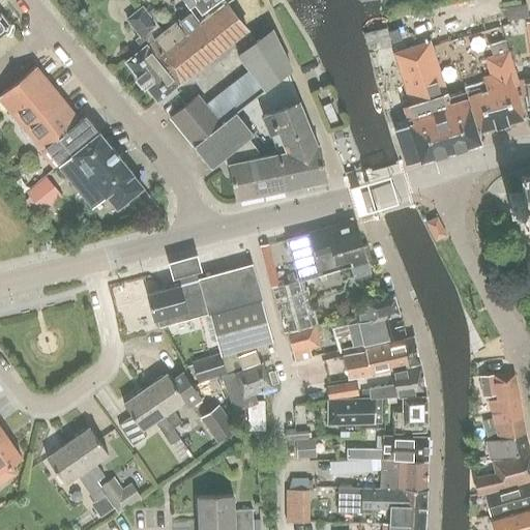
[(185,0),(200,20),(226,1),(226,0),(185,0)]
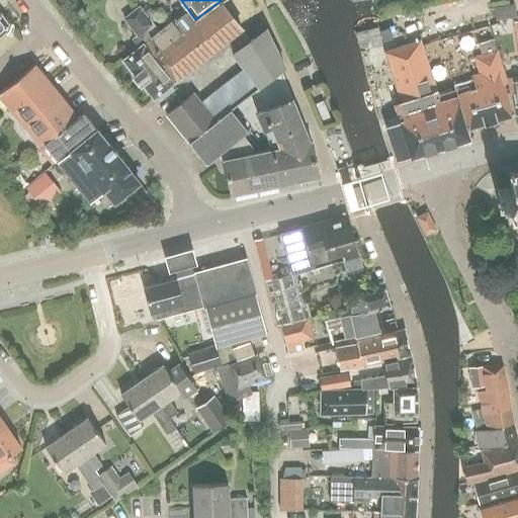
[(139,47),(122,61),(135,75),(134,76),(141,84),(142,84),(154,99),(156,97),(159,101),(173,89),(170,85),(242,30),(221,1),(195,19),(193,20),(181,30),(179,31),(171,21),(158,31),(139,7),(123,19),(137,35),(133,38),(139,47)]
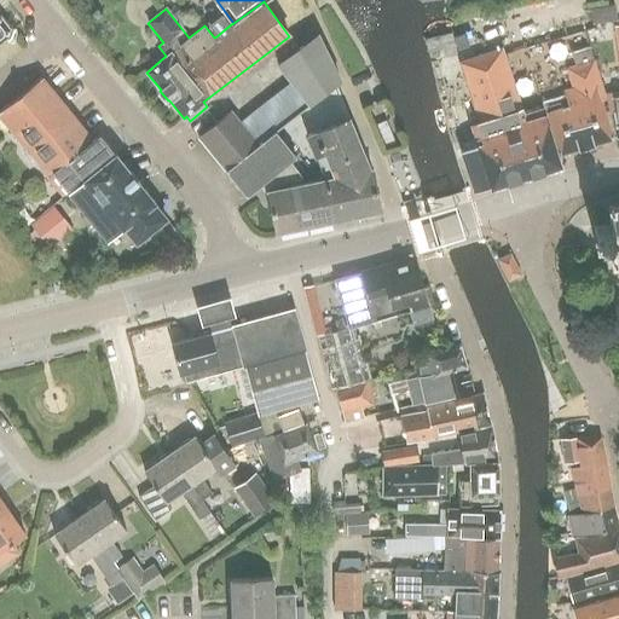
[(618,21),(615,5),(589,9),(593,23),(618,21)]
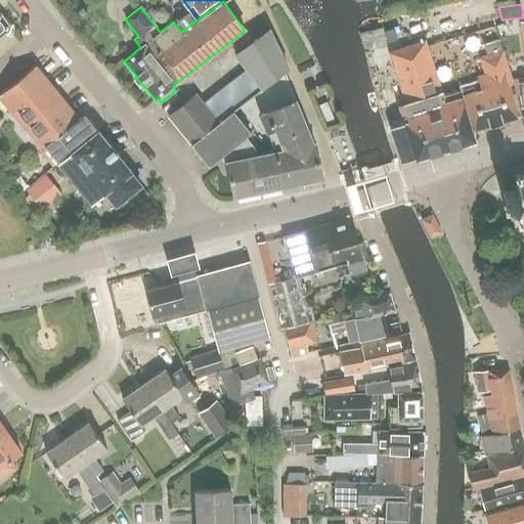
[(187,10),(175,20),(183,31),(195,20),(187,10)]
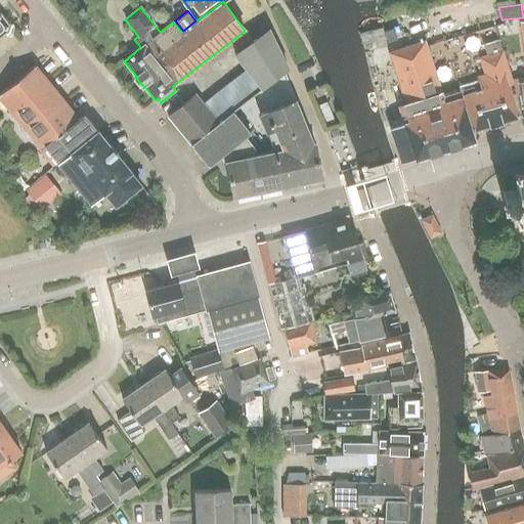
[(398,15),(388,16),(389,29),(399,28),(398,15)]
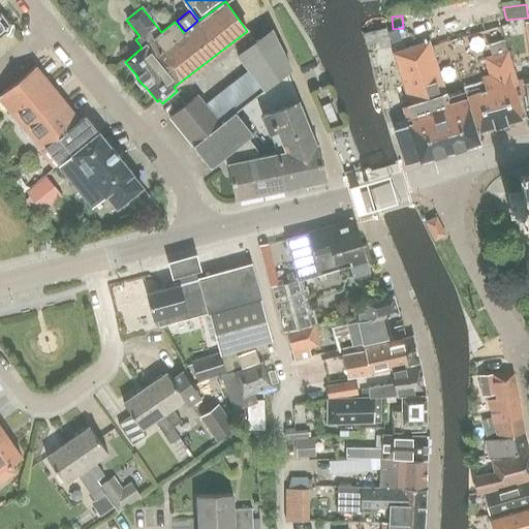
[(253,76),(256,81),(263,90),(265,91),(290,69),(271,29),(237,55),(243,64),(248,70),(253,76)]
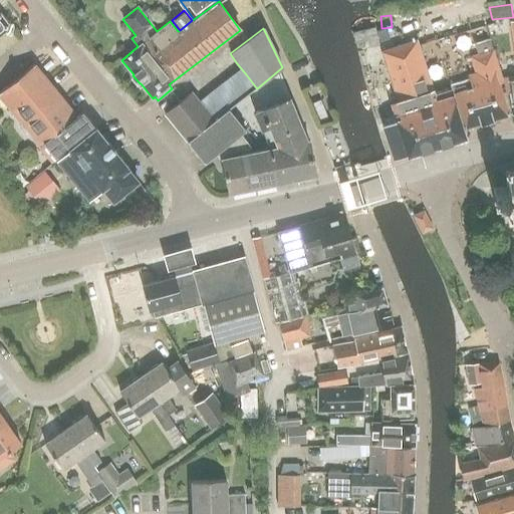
[(377,31),(380,41),(389,38),(384,28),(377,31)]
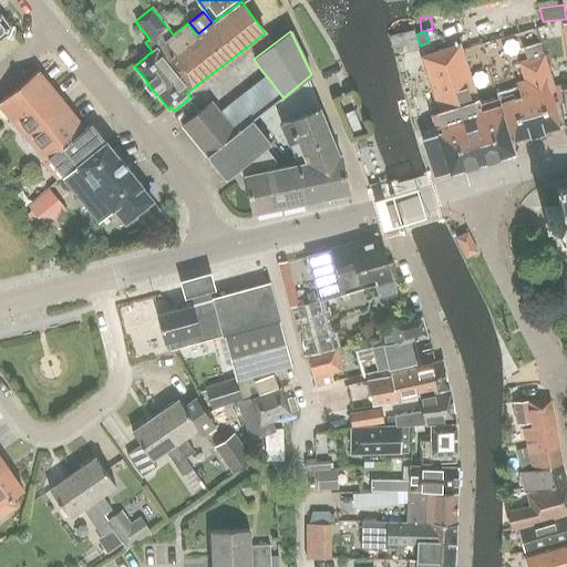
[(518,62),(524,81),(496,89),(512,142),(560,127),(550,91),(555,91),(540,42),(523,48),(527,60),(518,62)]
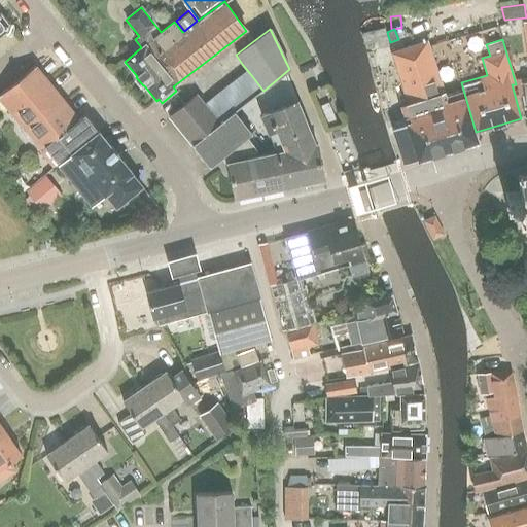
[(448,103),(427,42),(391,54),(410,103),(400,106),(407,124),(392,129),(403,163),(417,159),(418,160),(478,141),(464,98),(448,103)]
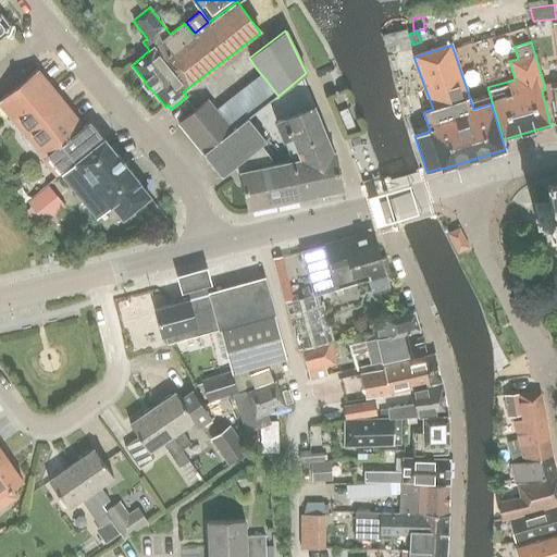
[(62,173),(103,138),(89,121),(83,126),(37,70),(0,99),(0,104),(44,159),(48,156),(53,163),(62,173)]
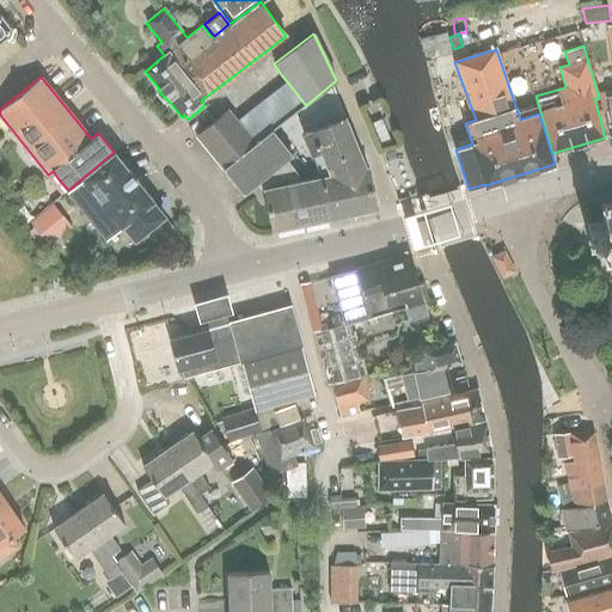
[(255,144),(271,130),(274,129),(305,104),(297,93),(293,89),(287,81),(236,121),(255,144)]
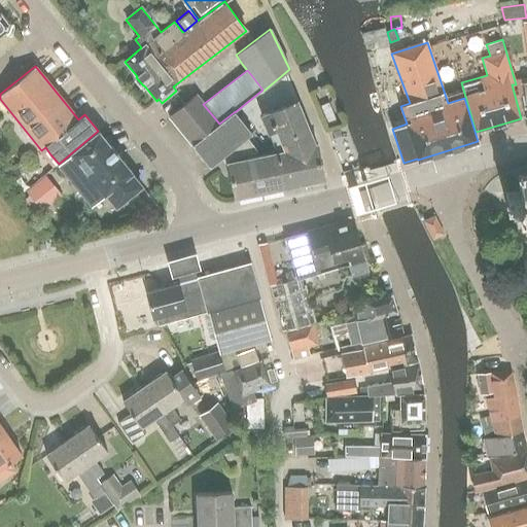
[(526,77),(516,79),(518,95),(521,94),(525,117),(526,116),(526,77)]
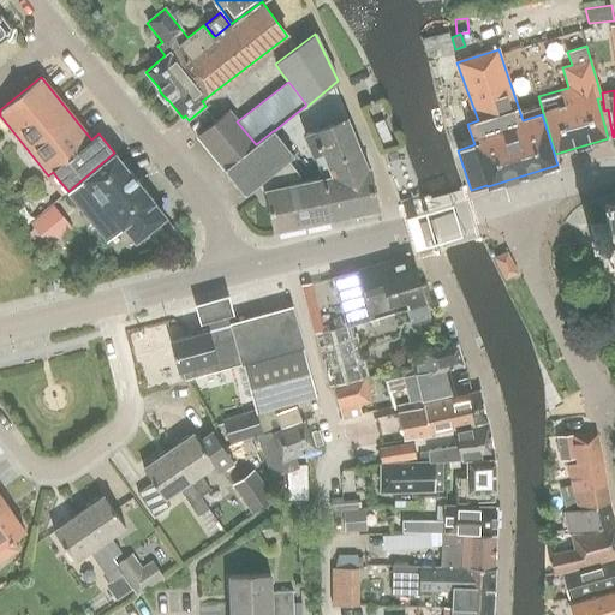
[(224,169),(256,144),(237,121),(228,111),(197,136),(224,169)]
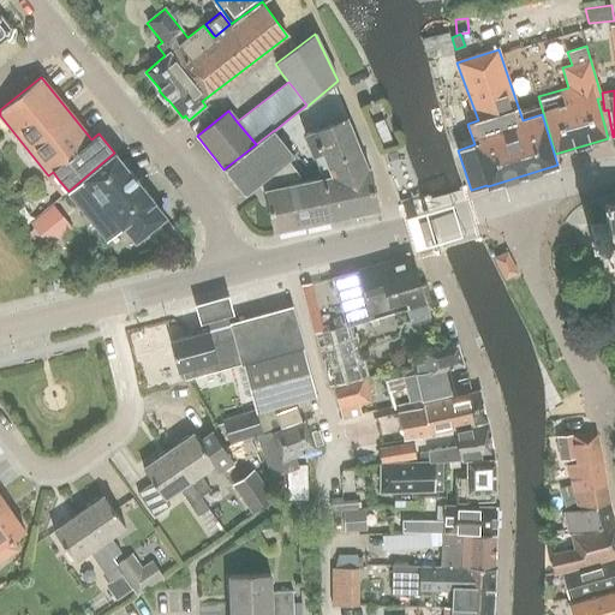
[(321,179),(329,220),(377,210),(369,168),(368,169),(346,118),(304,133),(321,179)]
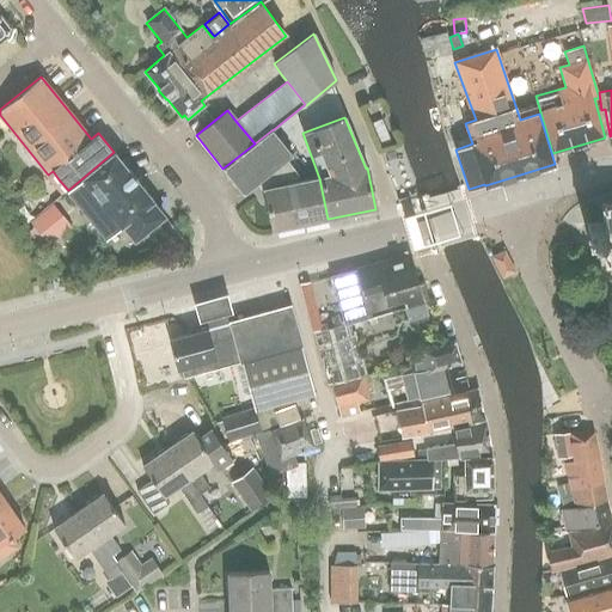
[(255,144),(222,169),(244,194),(257,183),(263,191),(264,191),(273,230),(328,219),(319,178),(294,183),(292,181),(297,177),(285,161),(291,155),(271,130),(255,144)]
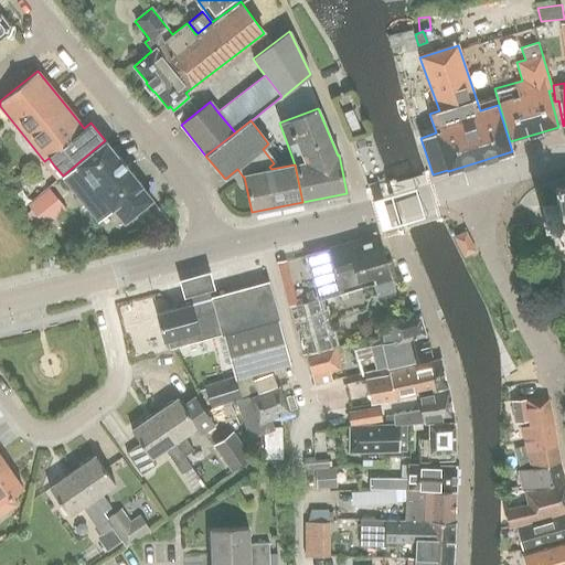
[(105,140),(63,176),(98,220),(113,208),(124,221),(151,199),(140,185),(141,184),(105,140)]
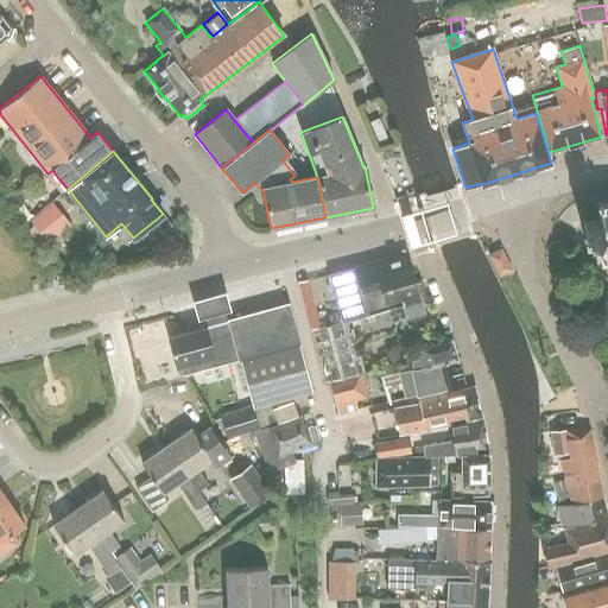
[(48,173),(45,175),(52,183),(58,178),(52,170),(48,173)]
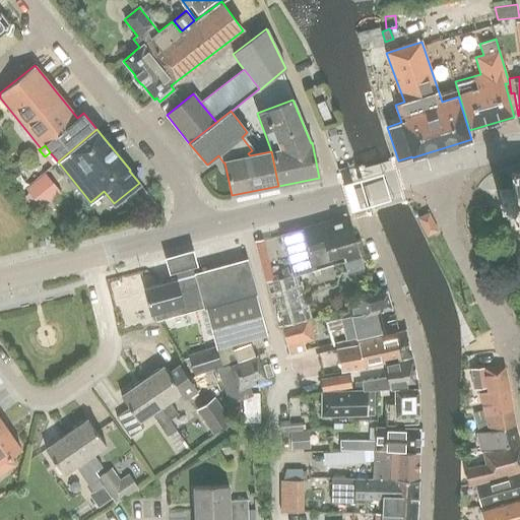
[(42,207),(61,192),(45,173),(25,188),(42,207)]
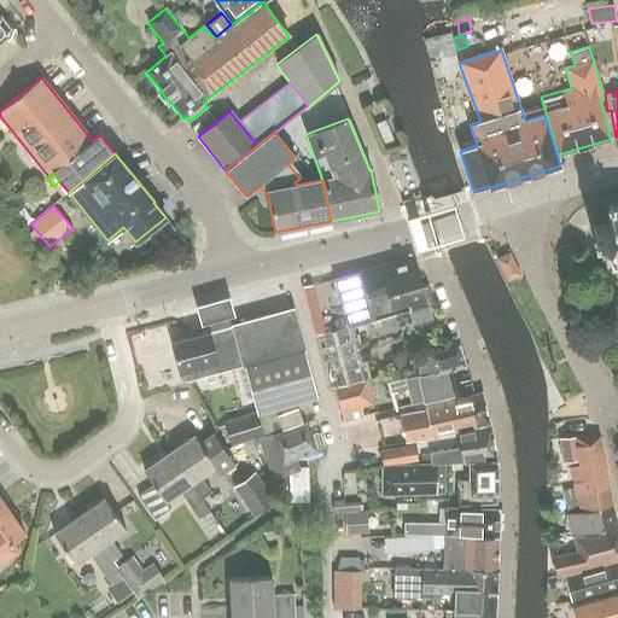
[(617,263),(617,205),(607,207),(608,226),(593,227),(594,246),(610,245),(611,264),(617,263)]
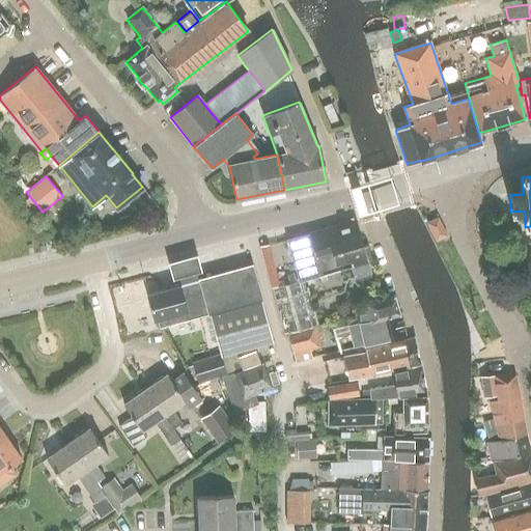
[(437,218),(427,223),(436,241),(446,235),(437,218)]
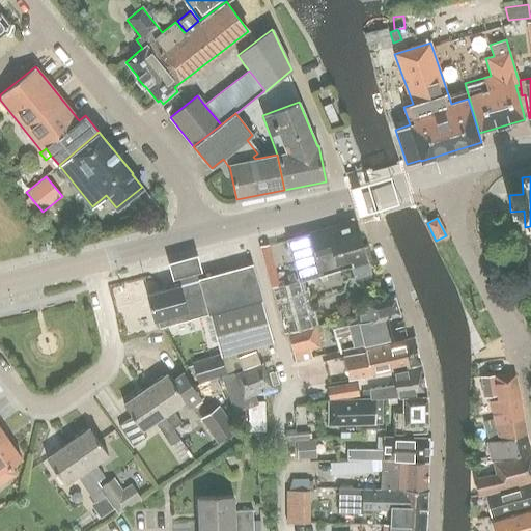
[(309,234),(287,240),(298,280),(299,282),(305,280),(351,266),(354,278),(370,273),(367,260),(371,259),(367,245),(363,246),(361,239),(355,221),(309,234)]
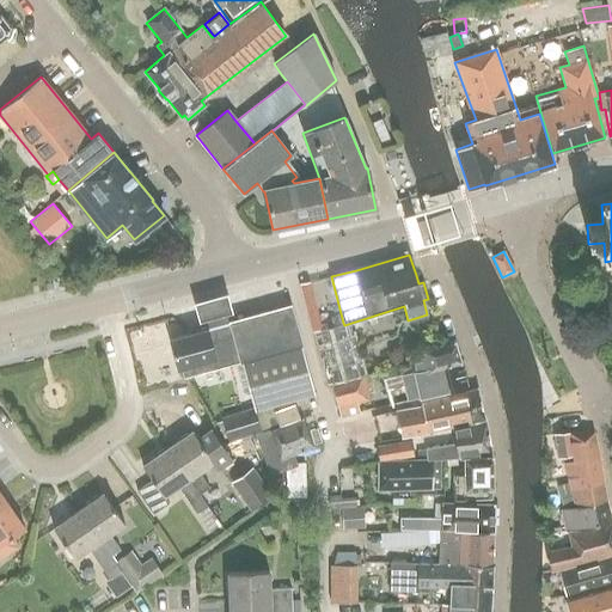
[(228,299),(196,308),(197,312),(201,328),(234,318),(230,303),(228,299)]
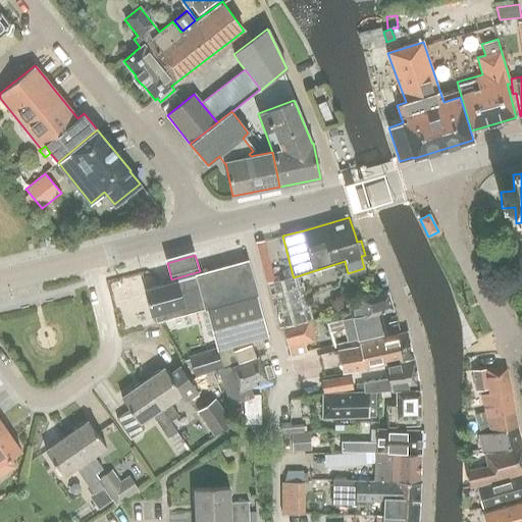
[(268,335),(257,295),(248,260),(196,274),(196,275),(194,276),(175,281),(145,290),(152,314),(154,314),(156,321),(201,309),(208,335),(212,334),(216,350),(268,335)]
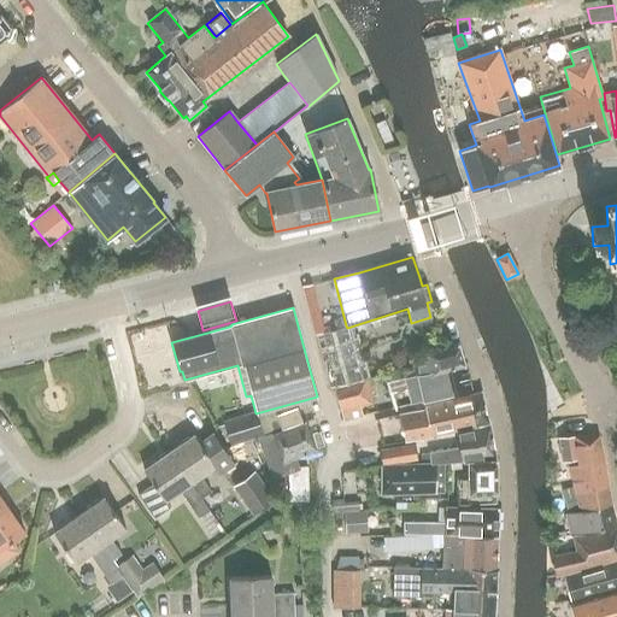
[(324,331),(315,334),(329,389),(335,387),(368,378),(369,377),(354,325),(347,328),(346,325),(324,331)]
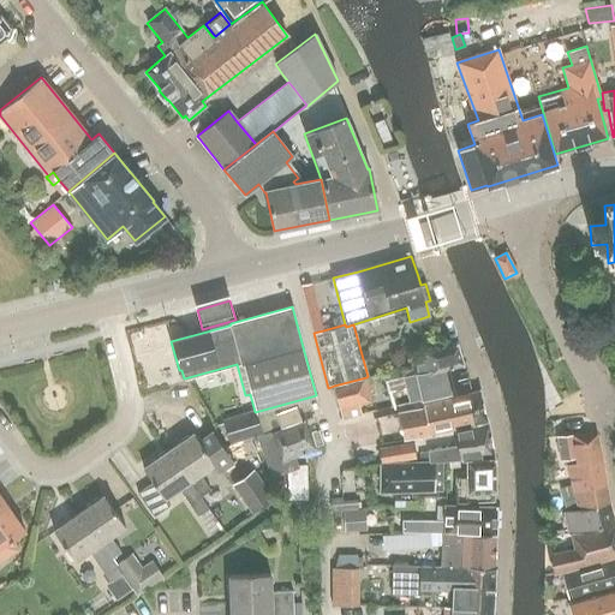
[(416,375),(463,363),(457,342),(423,353),(413,366),(416,375)]
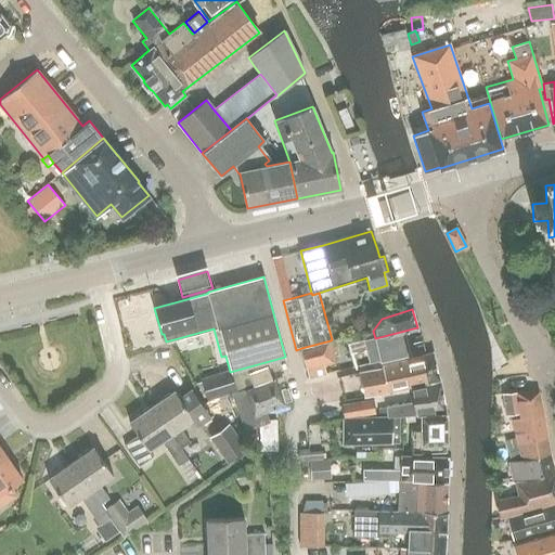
[(417,327),(375,338),(381,361),(424,350),(417,327)]
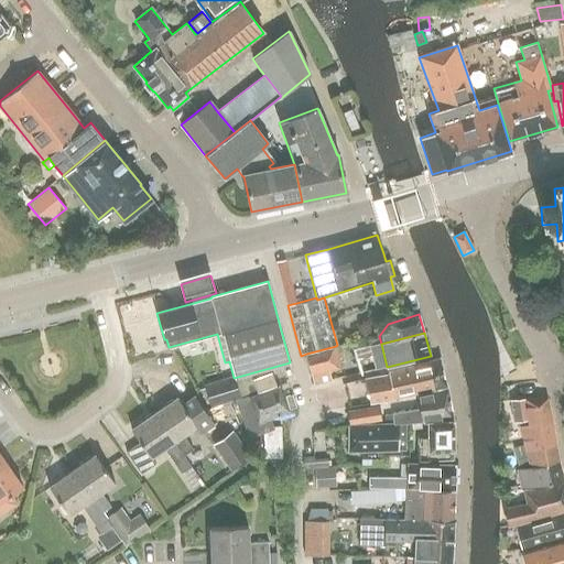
[(336,346),(306,354),(313,386),(350,377),(347,361),(340,362),(336,346)]
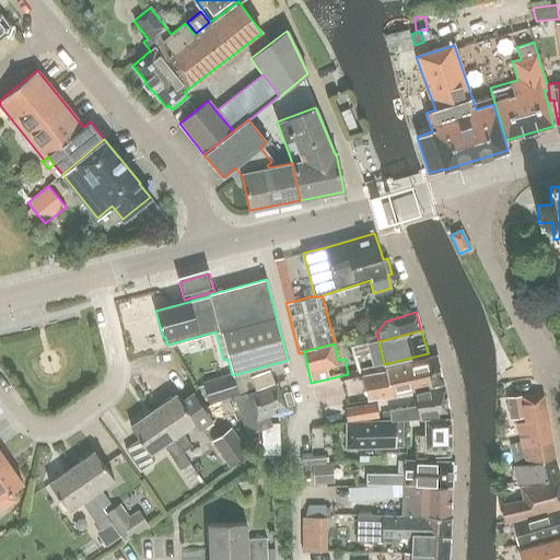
[(369,352),(370,352),(369,343),(351,347),(353,356),(369,352)]
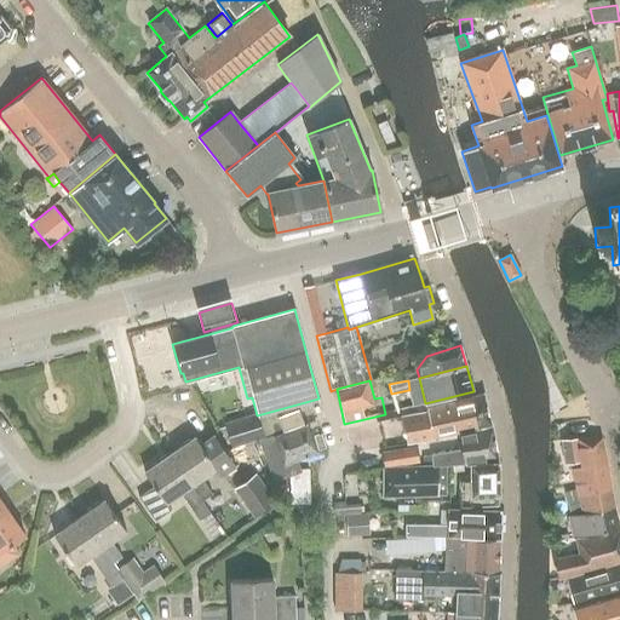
[(405,446),(432,440),(432,438),(491,425),(483,394),(426,409),(426,412),(400,418),(405,446)]
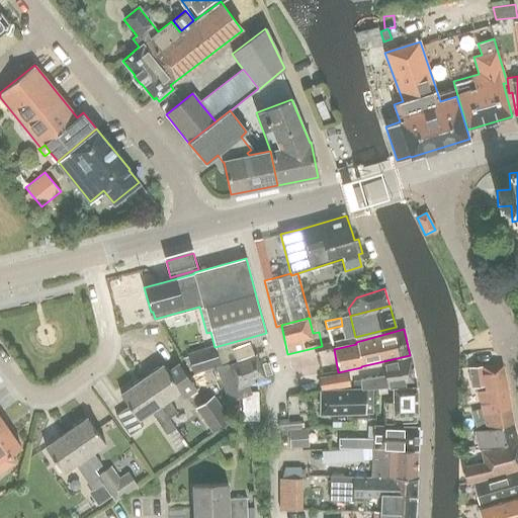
[(236,360),(253,354),(249,342),(232,348),(236,360)]
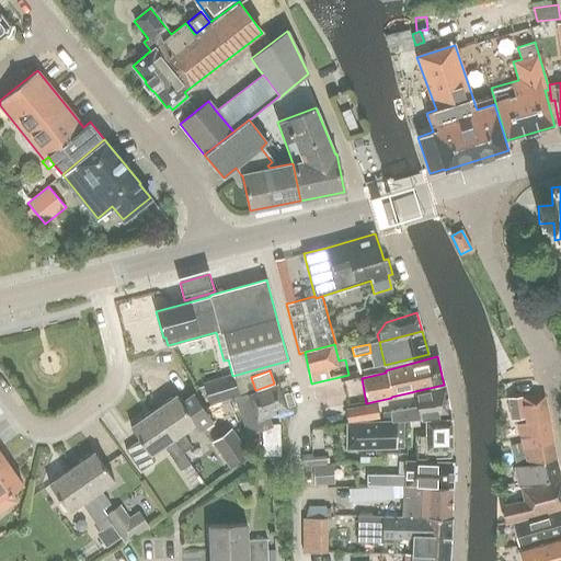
[(218,379),(204,384),(210,404),(225,400),(218,379)]
